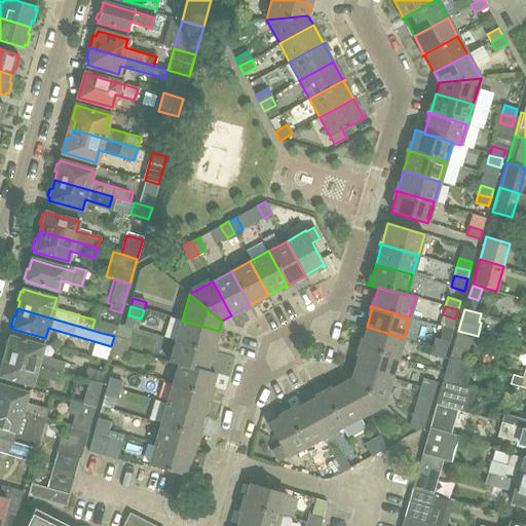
[(95,320),(91,330),(102,333),(114,336),(117,326),(95,320)]
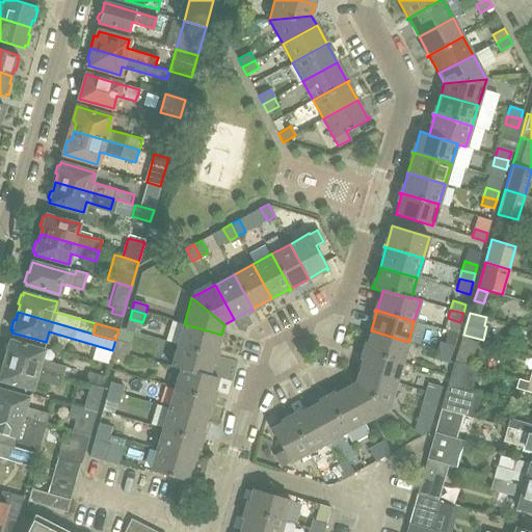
[(215,354),(221,335),(184,324),(178,344),(217,356),(217,354),(215,354)]
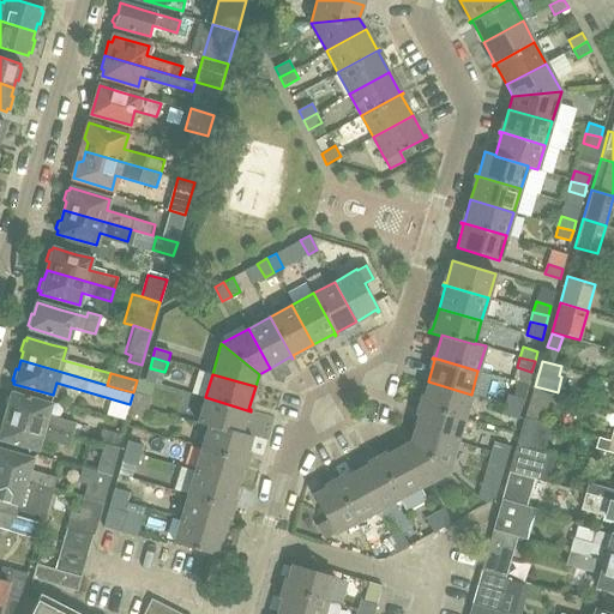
[(464,417),(471,395),(428,381),(421,403),(419,403),(419,404),(464,417)]
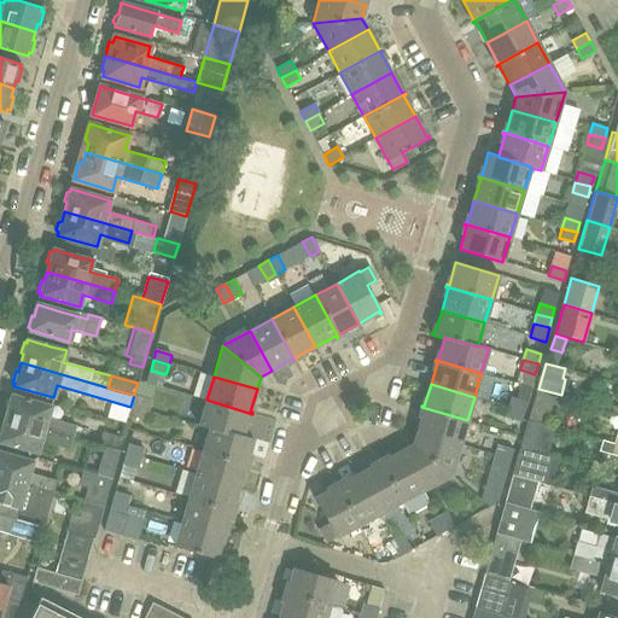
[(51,407),(34,402),(11,395),(10,398),(7,400),(5,407),(7,409),(5,418),(73,438),(76,426),(47,418),(51,407)]
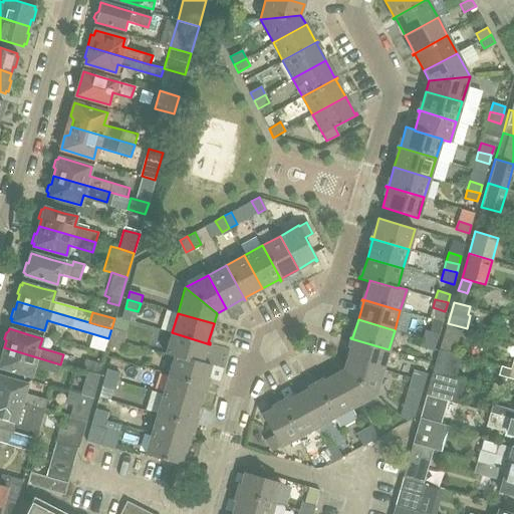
[(111,338),(123,341),(126,333),(113,329),(111,338)]
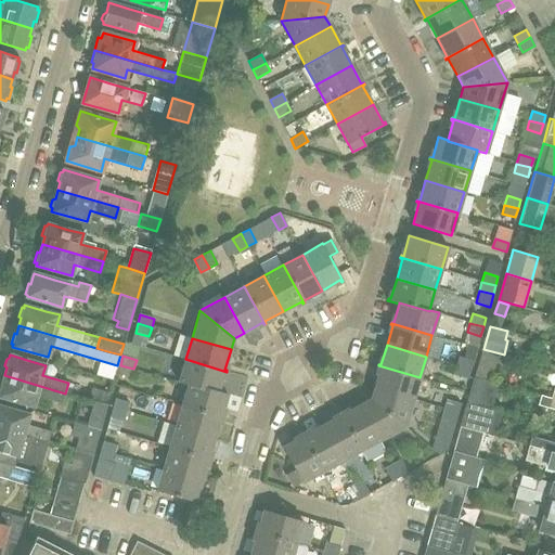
[(457,366),(470,371),(473,362),(460,358),(457,366)]
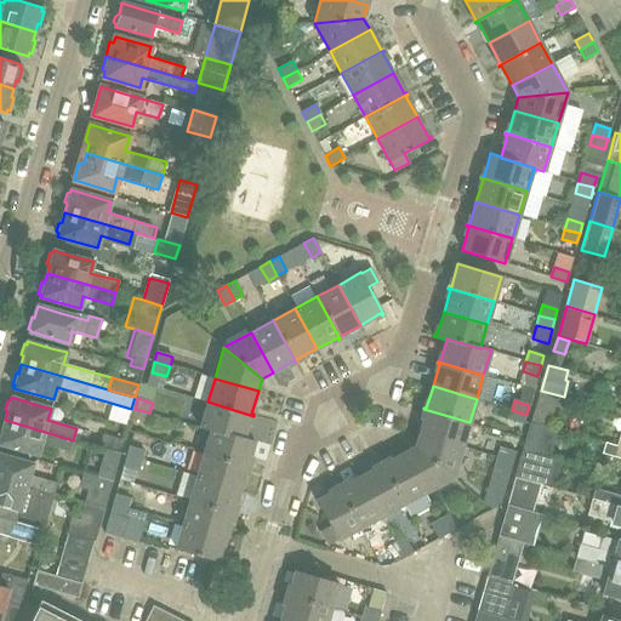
[(252,417),(254,416),(208,402),(200,427),(210,431),(211,429),(244,439),(244,438),(250,416),(252,417)]
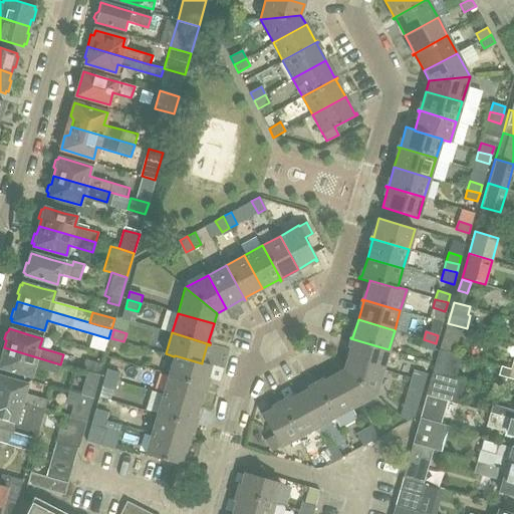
[(121,349),(123,341),(111,338),(109,346),(121,349)]
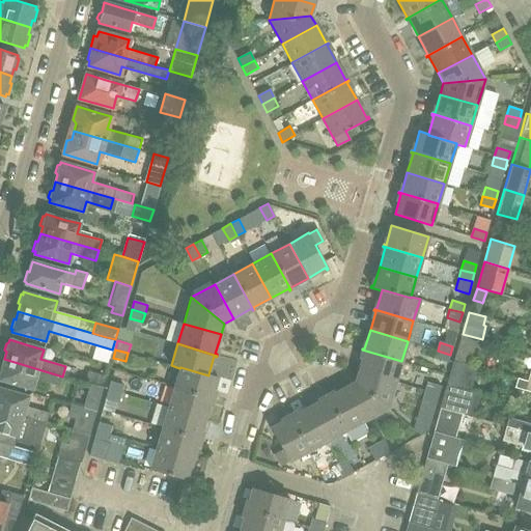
[(395,382),(401,361),(362,350),(362,351),(364,352),(358,370),(395,382)]
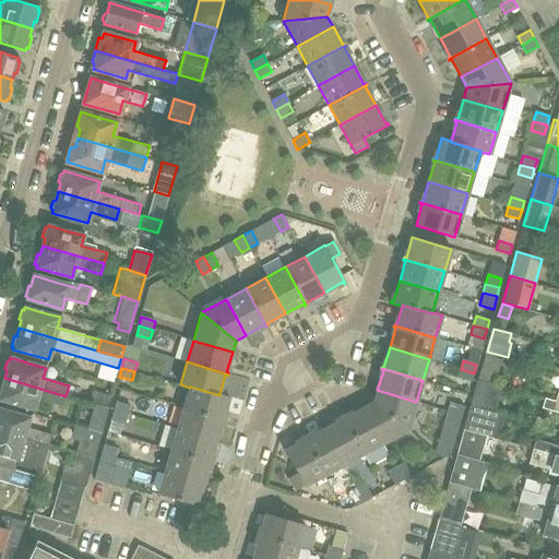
[(478,382),(494,387),(498,372),(483,368),(478,382)]
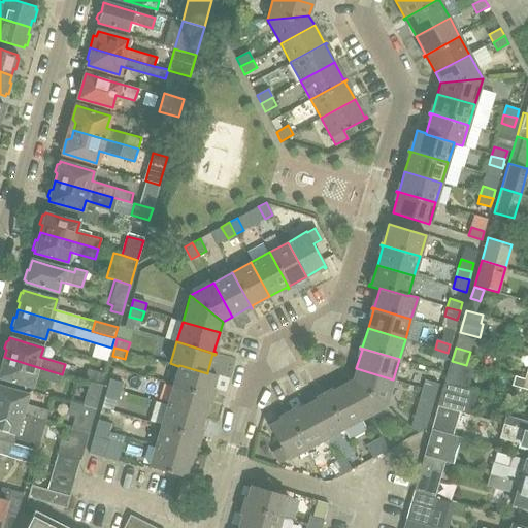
[(444,361),(448,353),(435,349),(432,357),(444,361)]
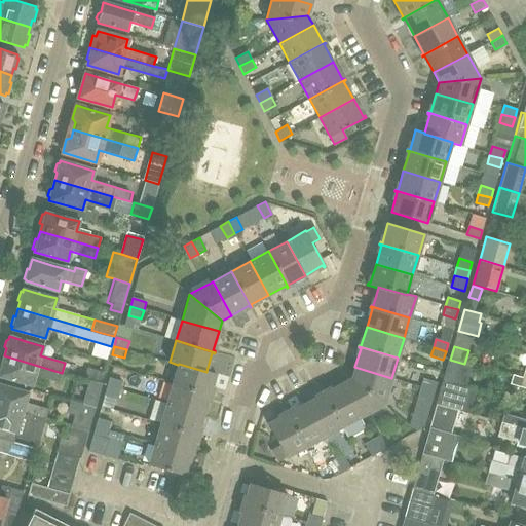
[(60,383),(62,373),(4,355),(2,364),(0,364),(0,376),(32,385),(35,376),(60,383)]
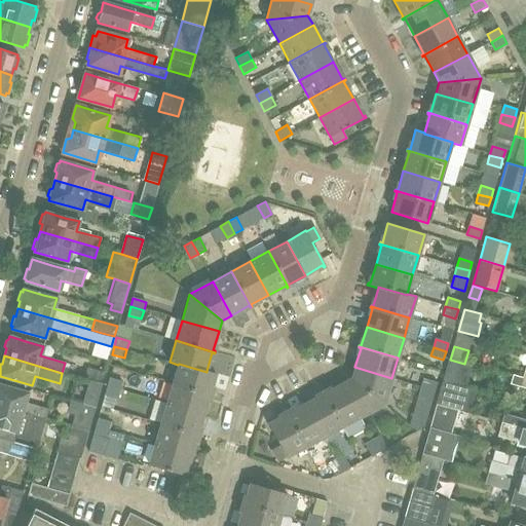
[(464,364),(450,360),(443,383),(464,389),(472,365),(464,364)]
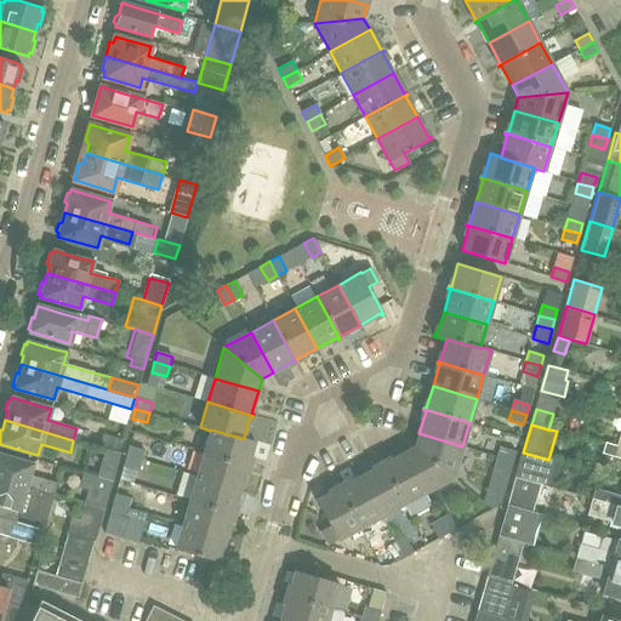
[(255,440),(244,438),(244,439),(211,429),(210,431),(204,453),(250,466),(250,465),(248,465),(255,440)]
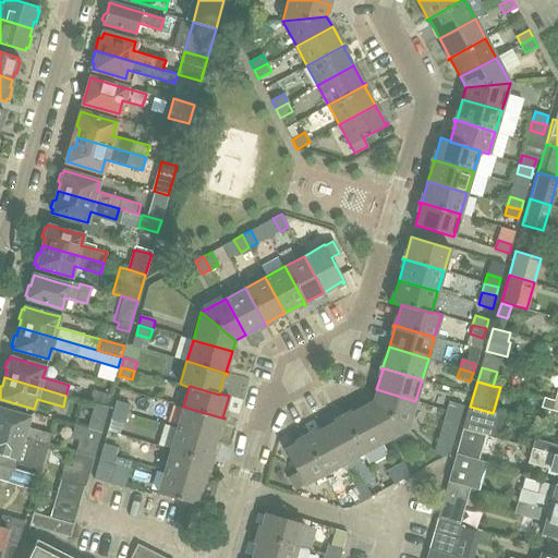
[(407,428),(415,401),(376,389),(373,401),(407,428)]
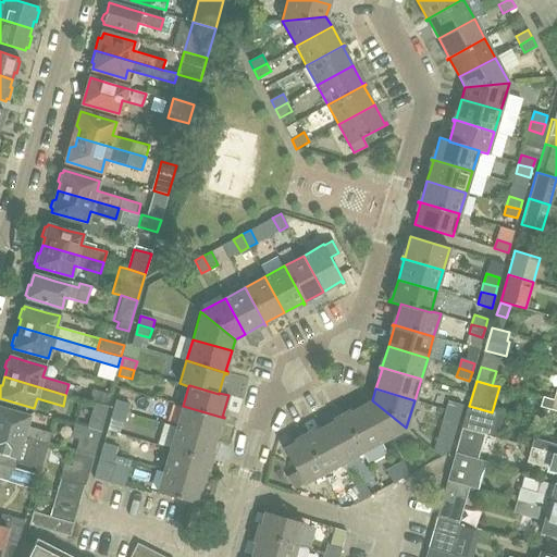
[(88,401),(95,403),(107,407),(110,397),(91,392),(88,401)]
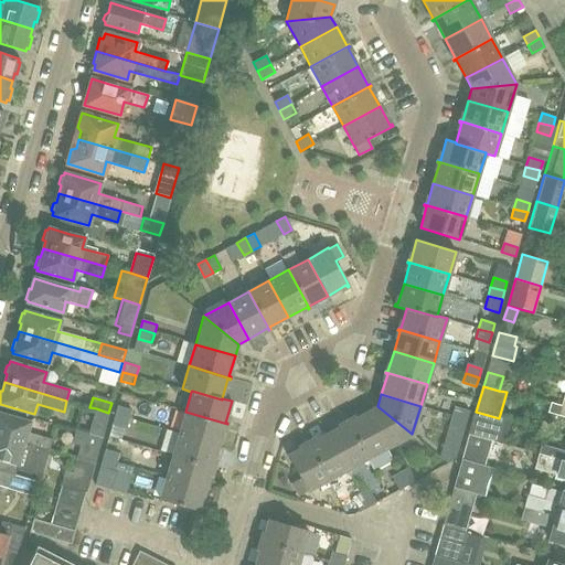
[(564,406),(561,406),(553,404),(550,413),(564,417),(564,406)]
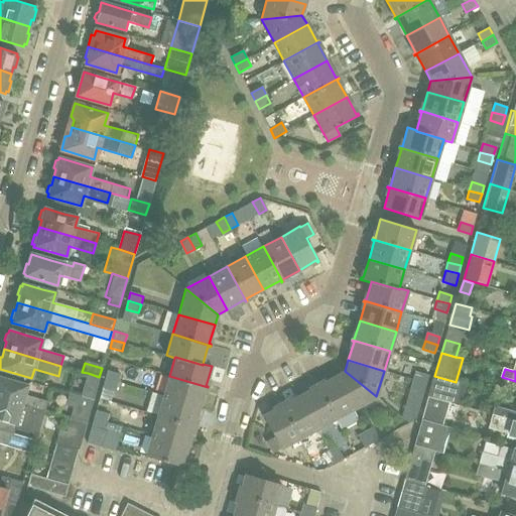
[(106,379),(119,383),(121,375),(108,371),(106,379)]
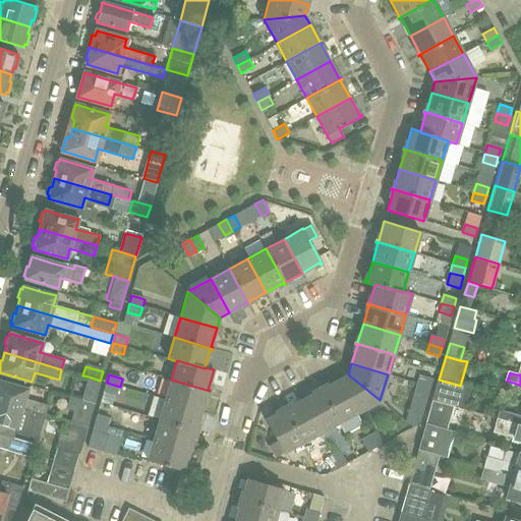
[(356,413),(380,400),(348,374),(338,380),(356,413)]
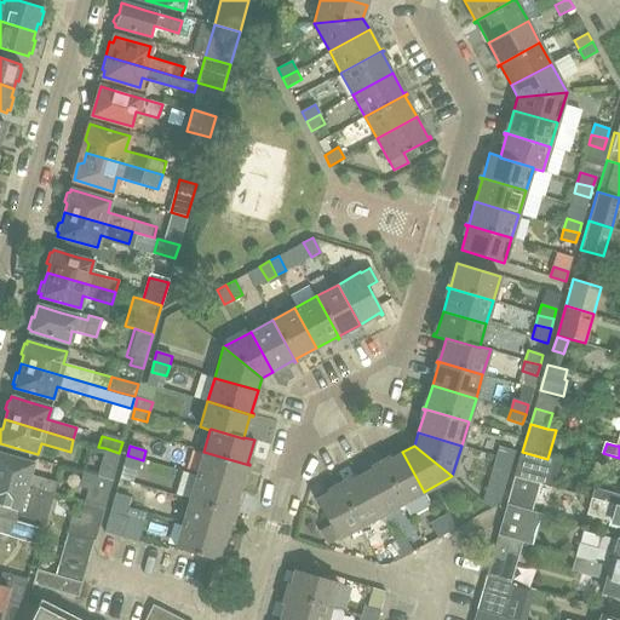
[(112,480),(119,453),(105,448),(97,476),(112,480)]
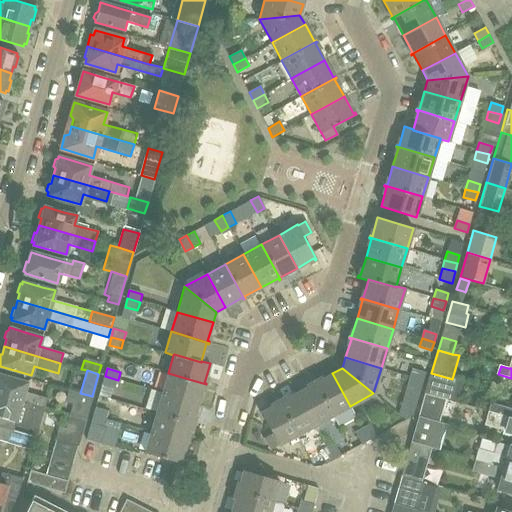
[(410,378),(423,381),(425,373),(412,370),(410,378)]
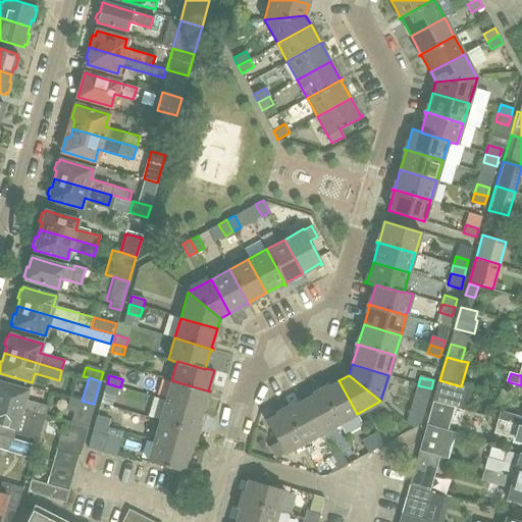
[(210,394),(210,392),(171,380),(165,401),(202,411),(207,393),(210,394)]
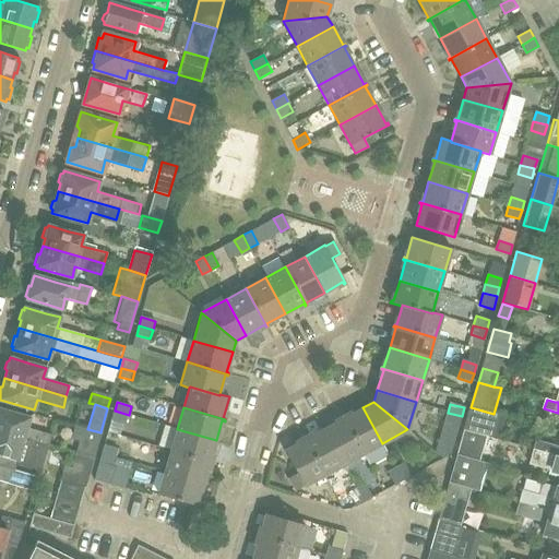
[(363,454),(382,443),(363,407),(345,417),(344,415),(343,416),(363,454)]
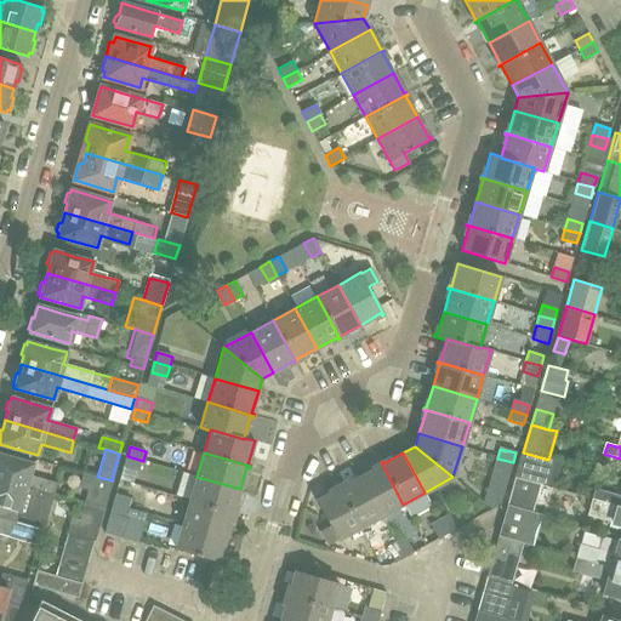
[(553,461),(548,460),(523,453),(516,479),(540,485),(541,485),(546,486),(553,461)]
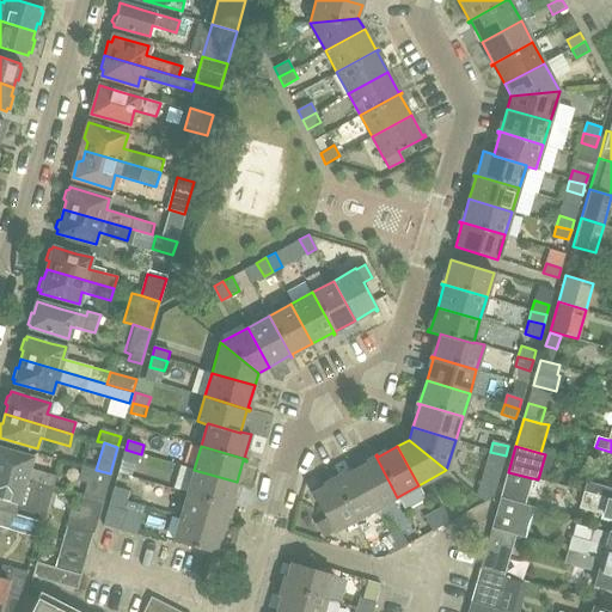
[(32,457),(18,453),(0,447),(0,472),(53,488),(56,476),(30,469),(32,457)]
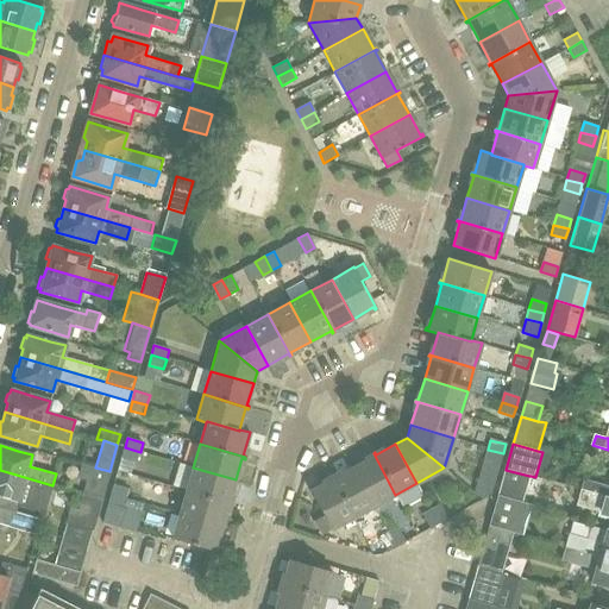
[(137,462),(140,452),(125,447),(123,458),(137,462)]
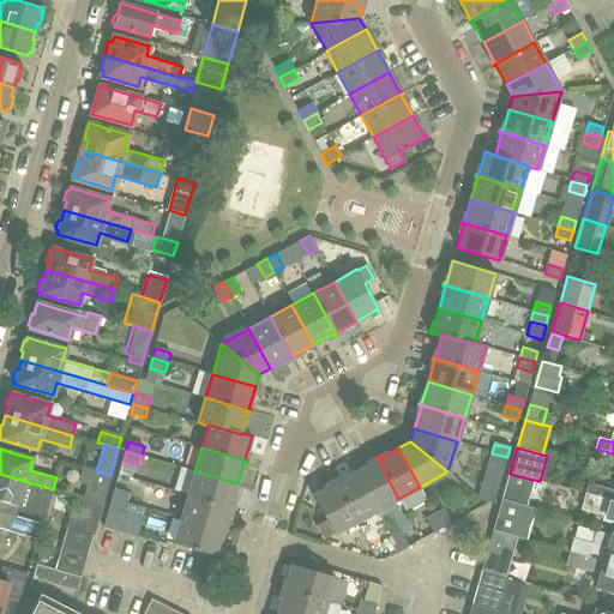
[(504,467),(507,457),(492,453),(489,463),(504,467)]
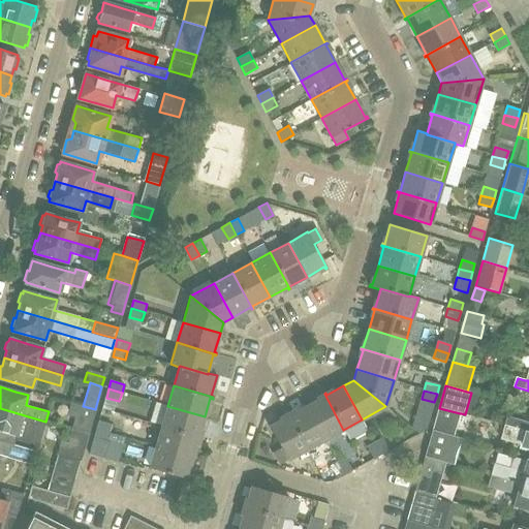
[(324,439),(343,430),(324,394),(322,394),(324,396),(307,406),(324,439)]
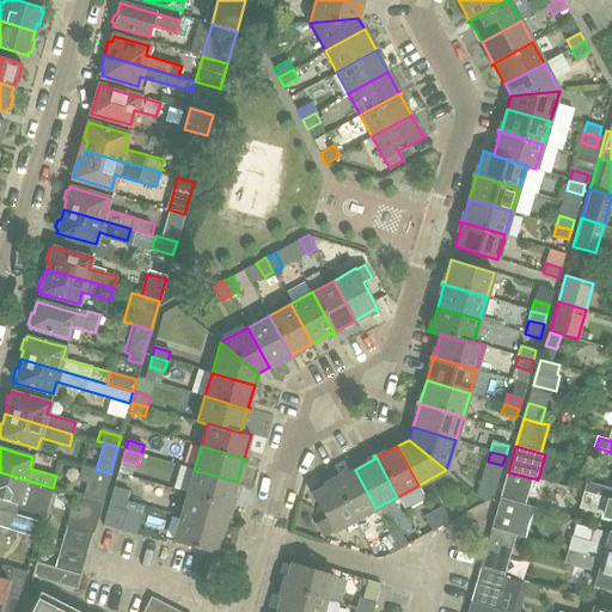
[(110,473),(96,470),(83,466),(78,483),(87,485),(84,497),(102,502),(110,473)]
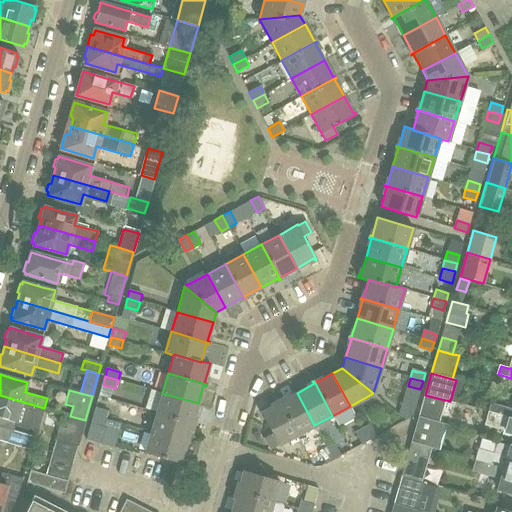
[(193,422),(198,403),(162,393),(156,412),(194,424),(195,422),(193,422)]
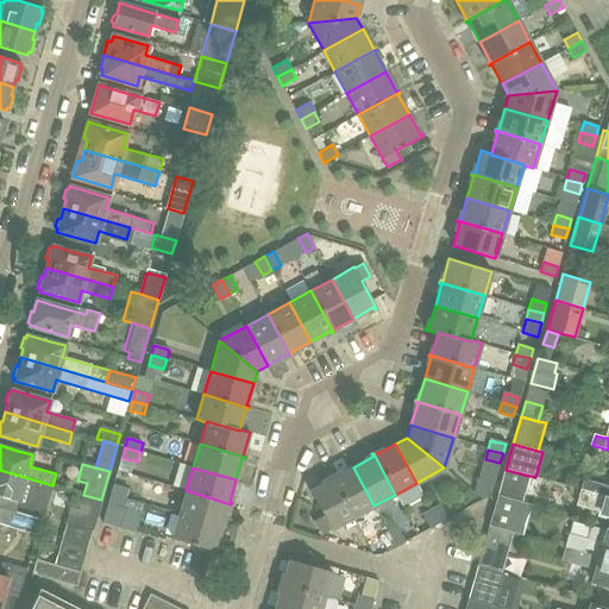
[(353,518),(374,506),(353,468),(333,478),(332,476),(331,476),(353,518)]
